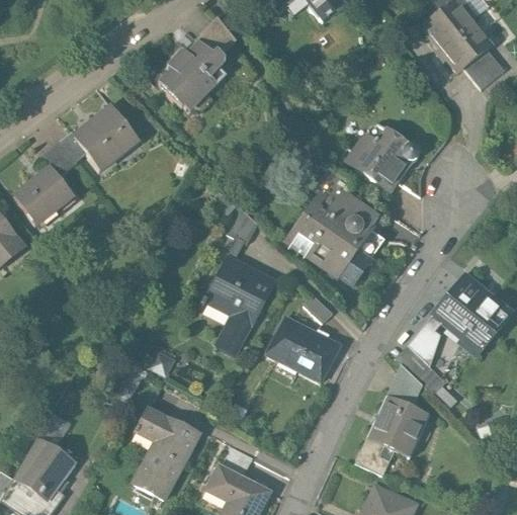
[(268,0),(284,22),(306,6),(328,33),(350,15),(338,0),(268,0)]
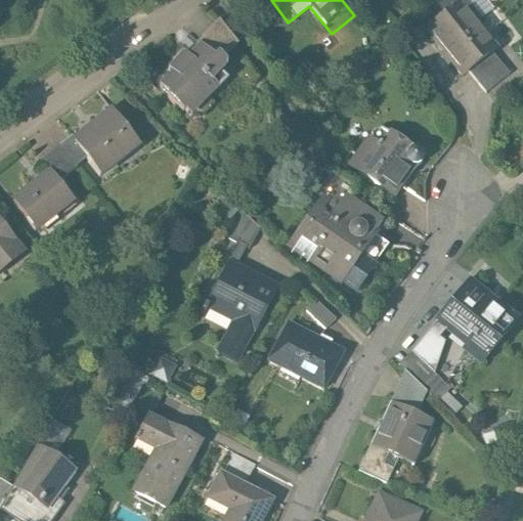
[(444,0),(426,13),(434,24),(452,9),(446,0),(444,0)]
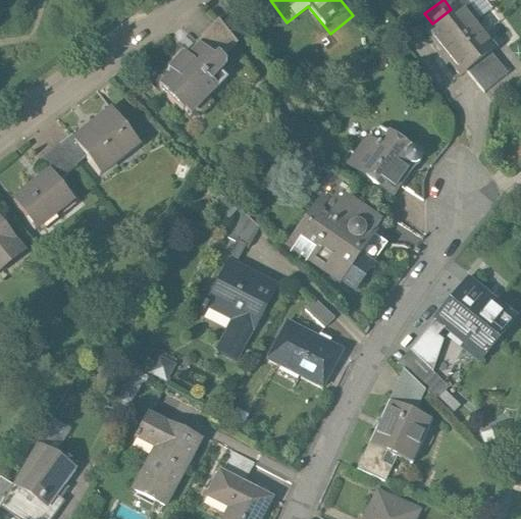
[(432,23),(426,29),(443,50),(441,51),(449,61),(451,60),(461,72),(467,68),(489,50),(495,47),(474,21),(480,17),(467,0),(462,0),(451,9),(432,23)]
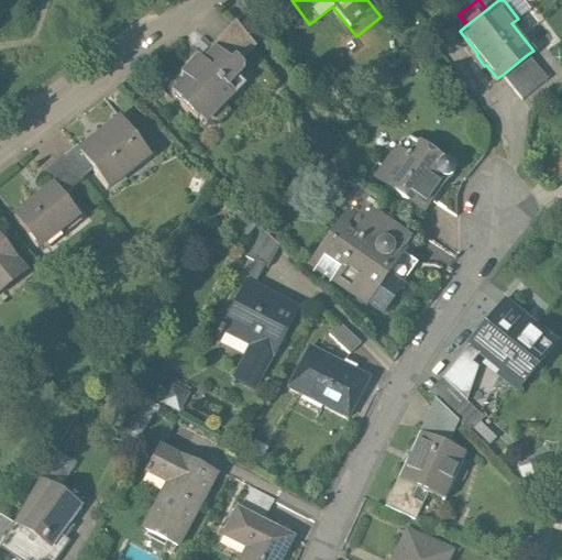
[(257,50),(235,24),(217,42),(239,66),(257,50)]
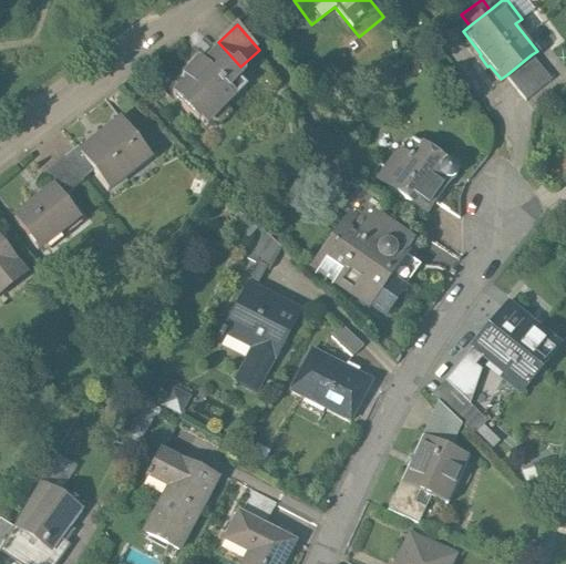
[(220,55),(207,67),(199,58),(183,73),(188,79),(174,92),(185,103),(183,105),(199,123),(202,121),(203,123),(226,102),(228,104),(246,88),(233,74),(240,67),(218,42),(213,48),(220,55)]
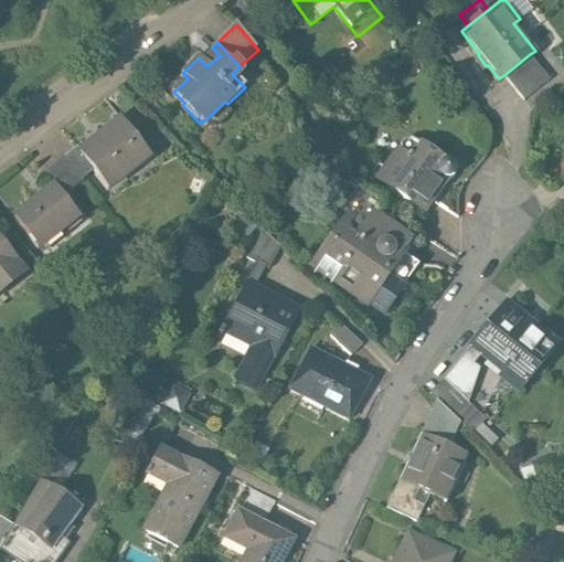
[(530,54),(506,74),(514,85),(539,66),(530,54)]
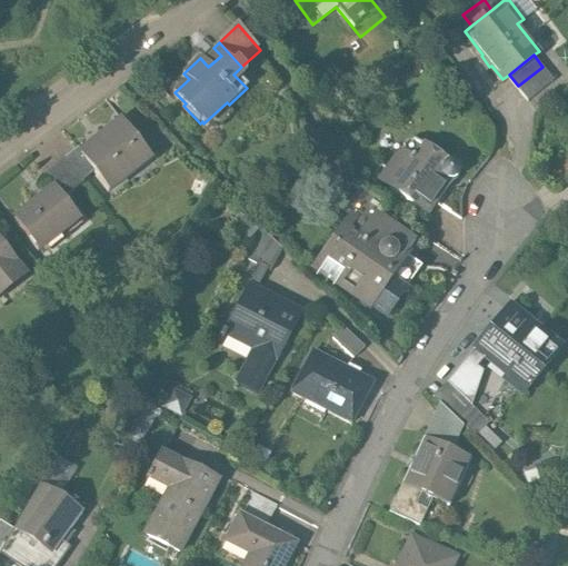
[(542,67),(518,86),(528,98),(552,79),(542,67)]
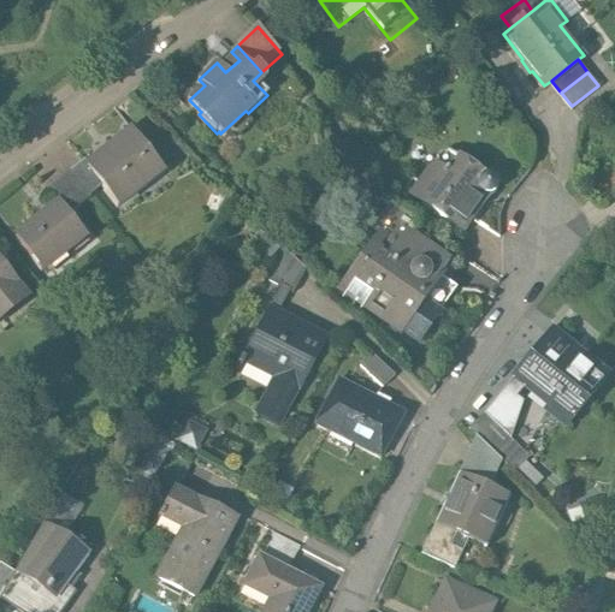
[(131,129),(113,143),(114,146),(88,166),(87,167),(101,185),(117,207),(164,171),(131,129)]
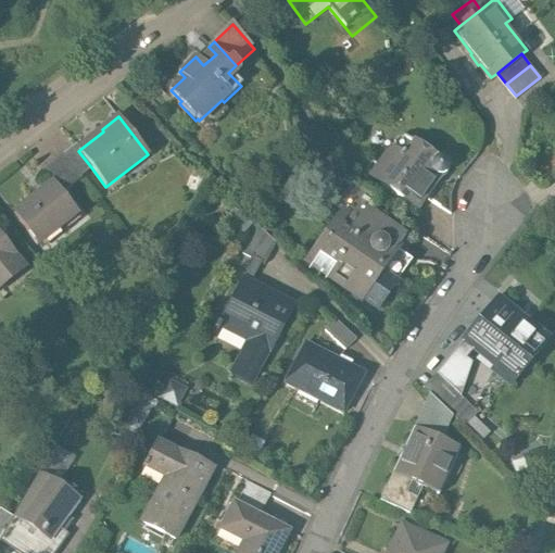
[(436,155),(405,134),(399,135),(394,140),(395,147),(401,150),(381,178),(417,203),(438,172),(442,173),(445,171),(448,168),(450,165),(450,161),(449,158),(445,155),(442,153),(439,153),(436,155)]
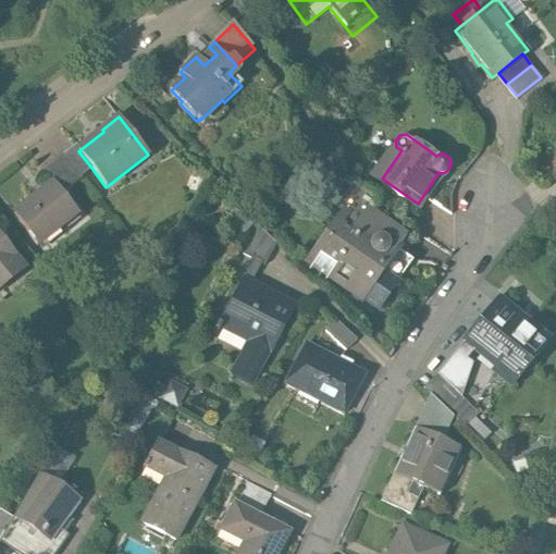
[(79,150),(75,145),(62,155),(79,176),(91,168),(78,151),(79,150)]
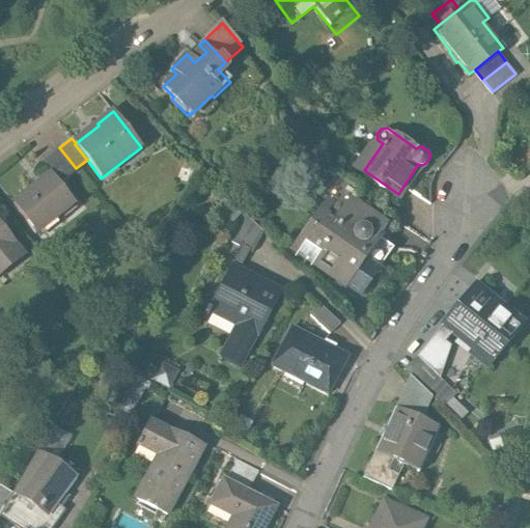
[(76,168),(59,147),(40,163),(50,174),(51,173),(59,185),(77,171),(76,168)]
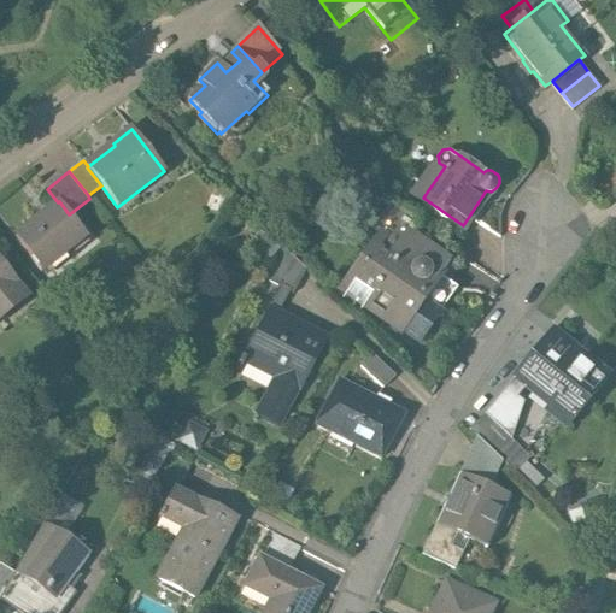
[(260,174),(247,187),(257,196),(271,184),(260,174)]
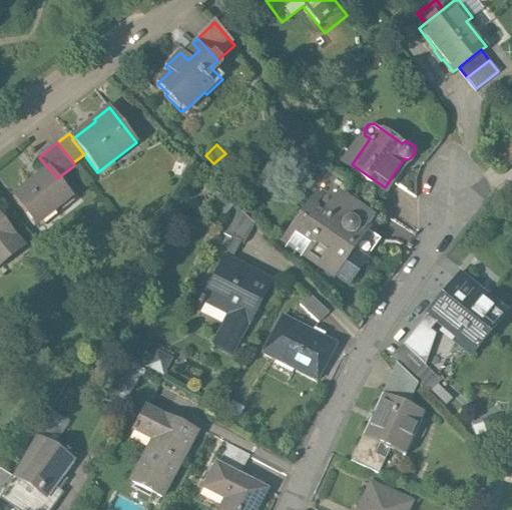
[(48,168),(13,195),(35,224),(71,196),(57,178),(49,167),(48,168)]
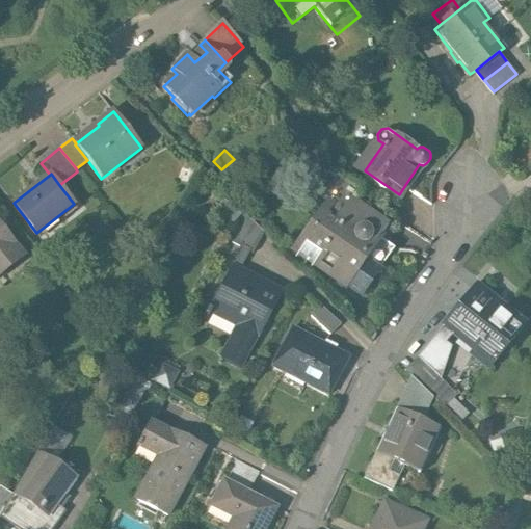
[(388,222),(349,195),(342,206),(333,200),(310,231),(324,242),(323,244),(326,245),(314,262),(344,284),(345,282),(361,292),(395,244),(380,234),(388,222)]
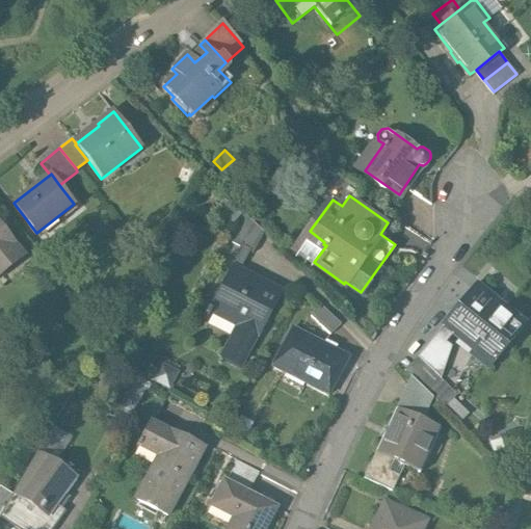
[(0,227),(0,263),(5,270),(23,257),(0,227)]
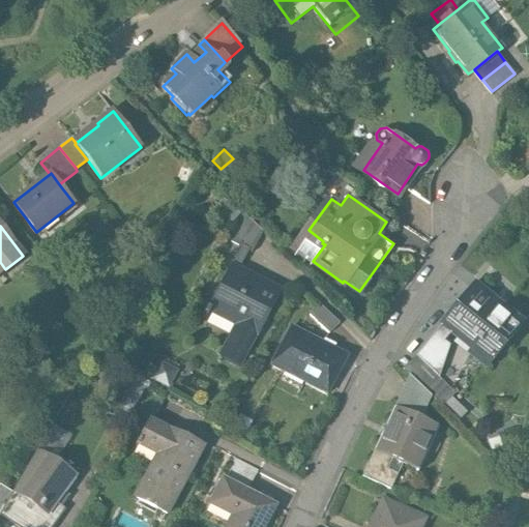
[(266,280),(237,264),(247,245),(242,242),(232,261),(230,260),(206,303),(204,303),(198,315),(202,317),(208,306),(235,322),(217,354),(238,366),(258,329),(259,330),(278,294),(263,286),(266,280)]
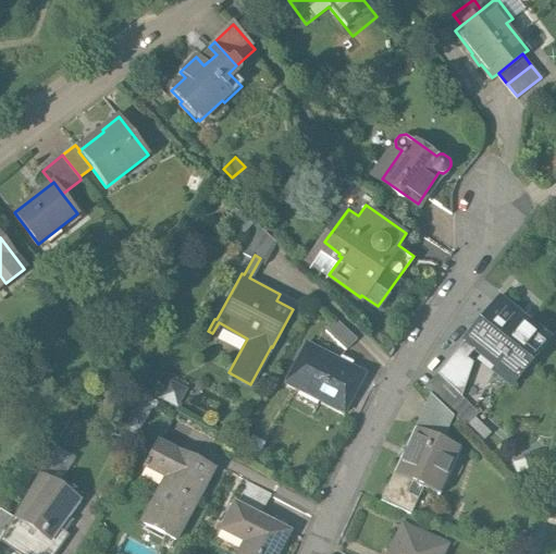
[(523,323),(495,300),(471,331),(499,354),(499,355),(504,358),(494,370),(513,384),(550,337),(527,319),(523,323)]
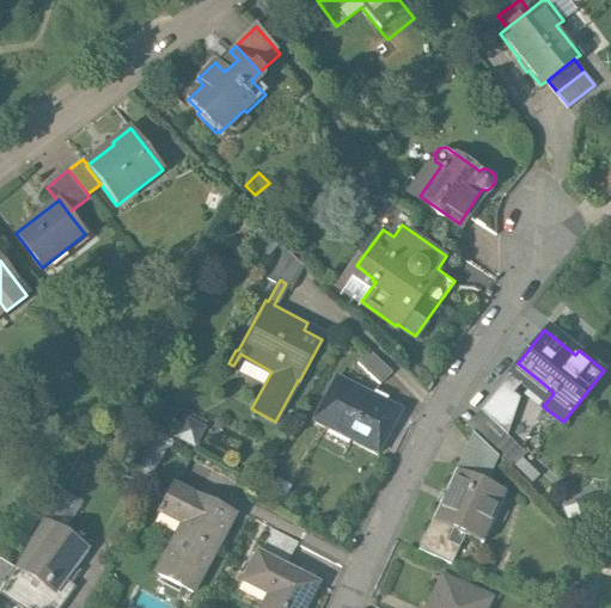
[(373,347),(361,355),(378,380),(391,370),(373,347)]
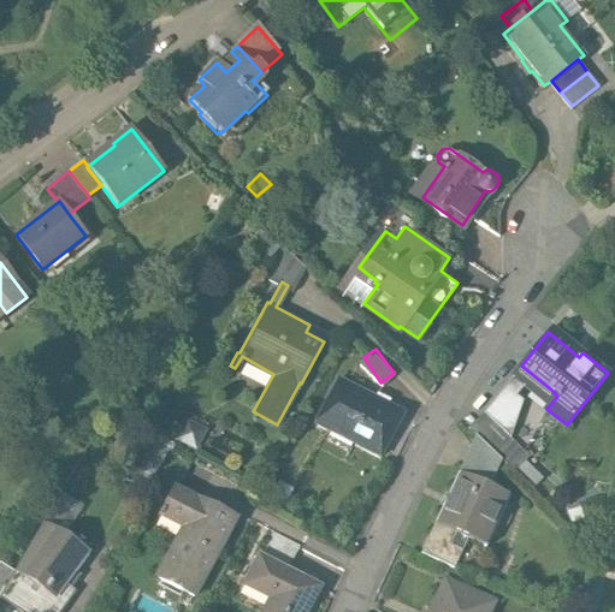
[(404,411),(338,376),(314,421),(380,456),(404,411)]
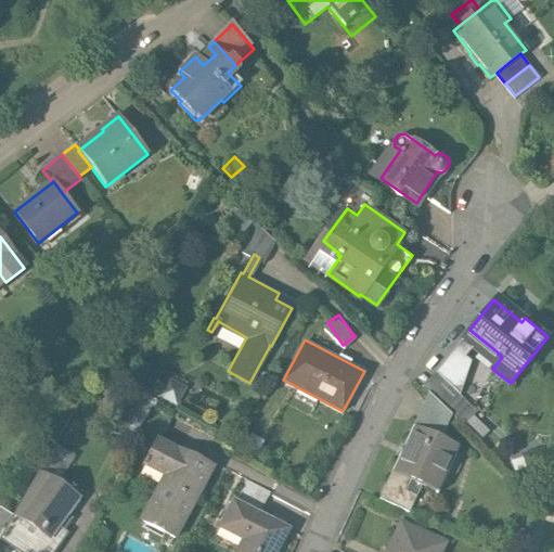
[(477,412),(442,375),(426,390),(462,426),(477,412)]
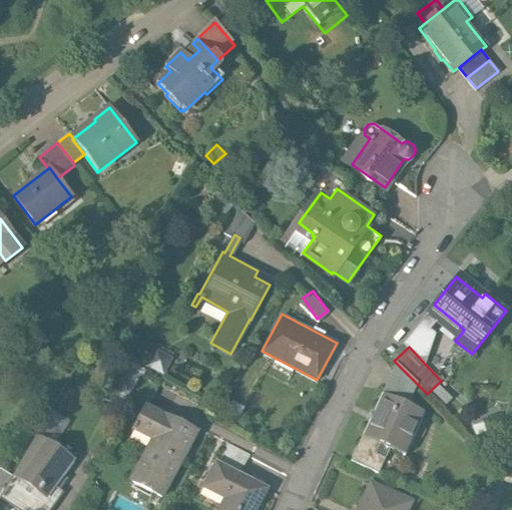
[(153,399),(169,404),(175,389),(159,383),(153,399)]
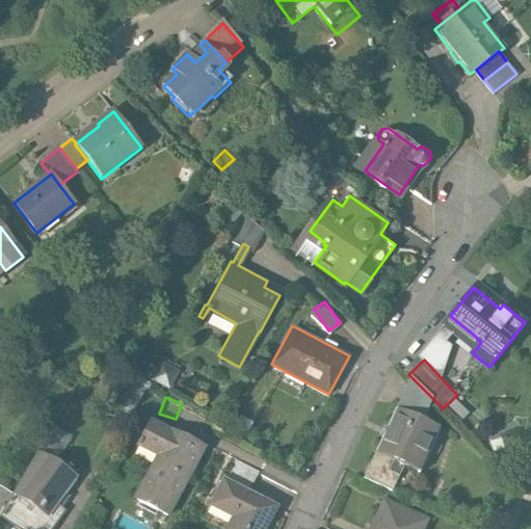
[(424,415),(400,403),(372,465),(383,470),(389,457),(419,472),(440,427),(422,419),(424,415)]
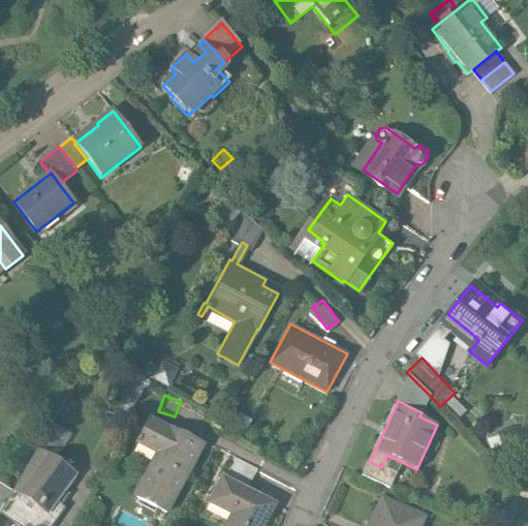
[(205,441),(152,413),(140,435),(160,446),(135,493),(167,511),(205,441)]
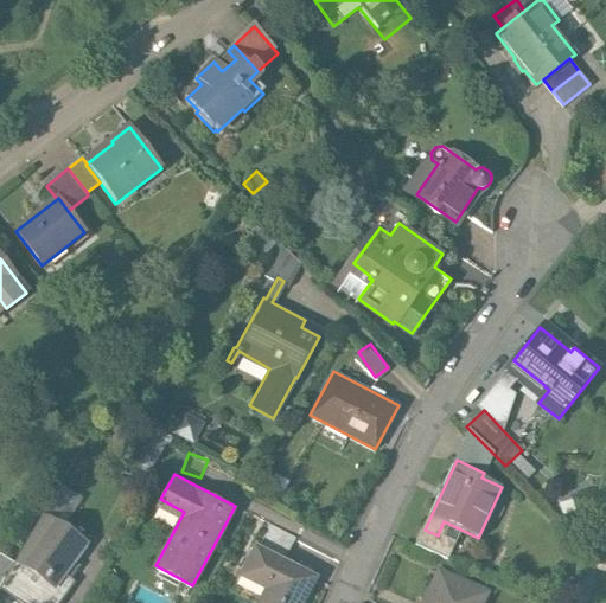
[(87,549),(46,519),(50,514),(43,511),(14,563),(0,585),(0,587),(24,602),(56,602),(71,583),(63,579),(87,549)]
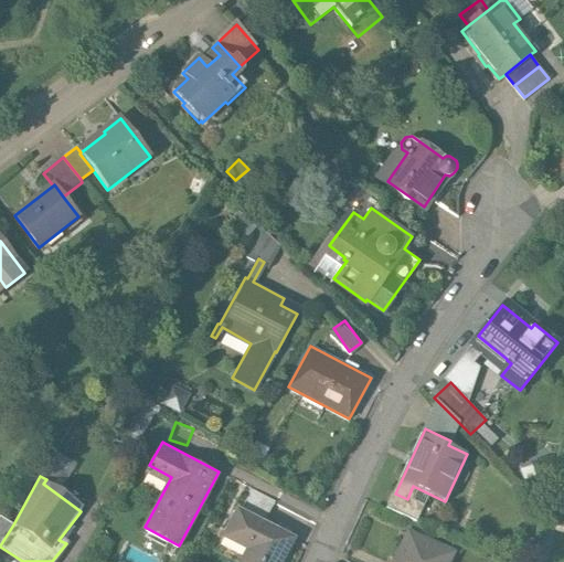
[(282,561),(294,539),(237,510),(227,530),(251,543),(241,561),(282,561)]
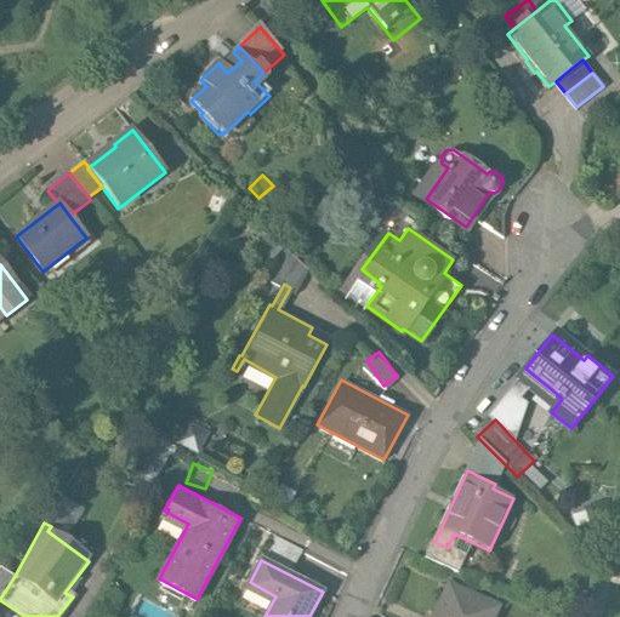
[(0,599),(15,576),(0,567),(0,599)]
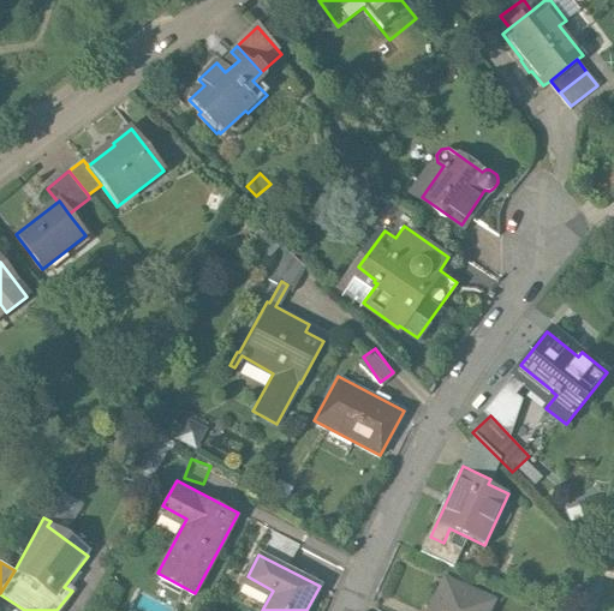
[(487,610),(492,601),(445,580),(430,610),(487,610)]
